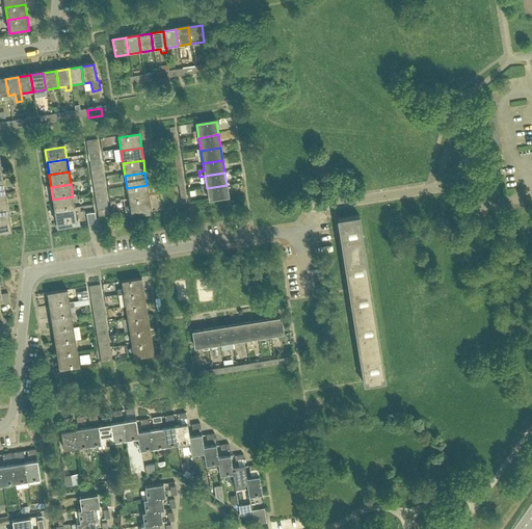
[(129,201),(149,197),(147,185),(127,188),(129,201)]
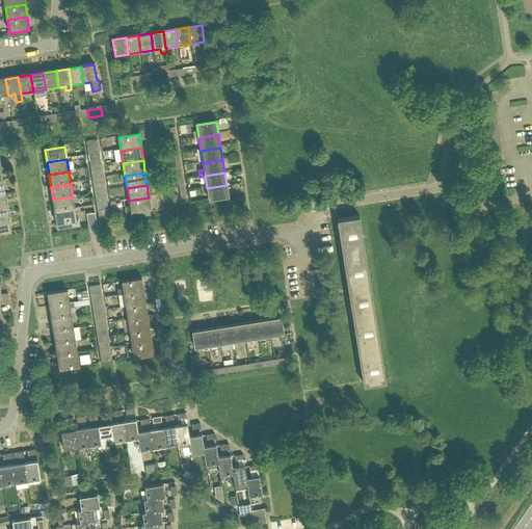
[(227,185),(207,188),(209,201),(229,197),(227,185)]
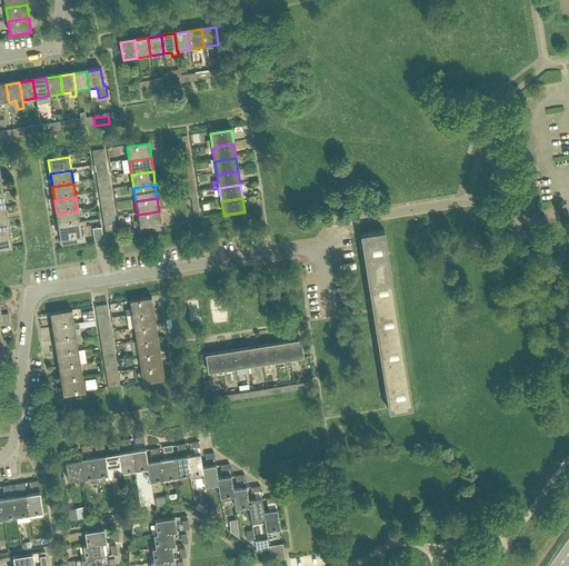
[(59,227),(80,224),(78,210),(57,214),(59,227)]
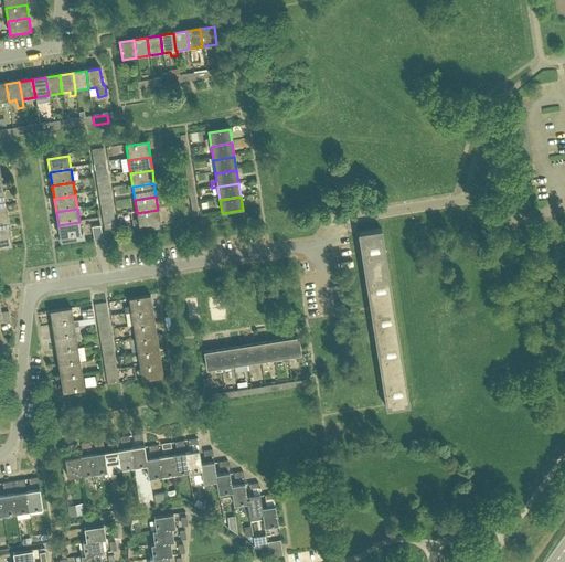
[(158,210),(137,213),(138,221),(132,222),(134,228),(139,226),(160,223),(158,210)]
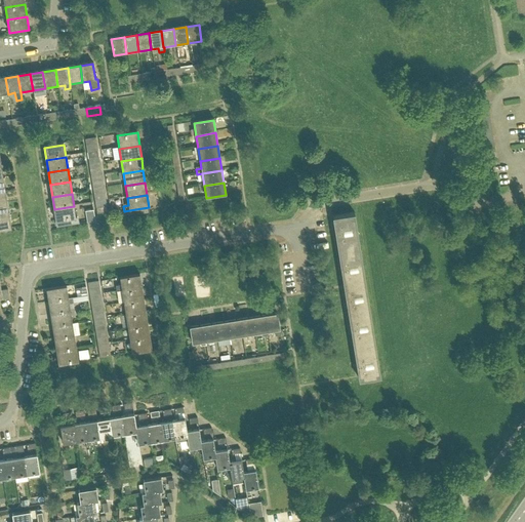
[(0,217),(9,216),(7,204),(0,205),(0,217)]
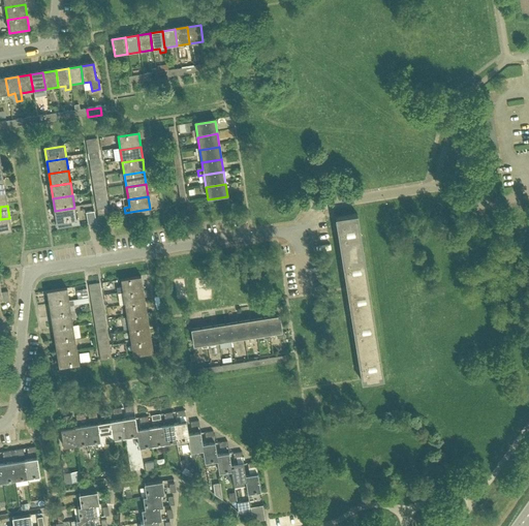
[(74,208),(55,211),(57,224),(58,229),(80,226),(79,220),(76,221),(74,208)]
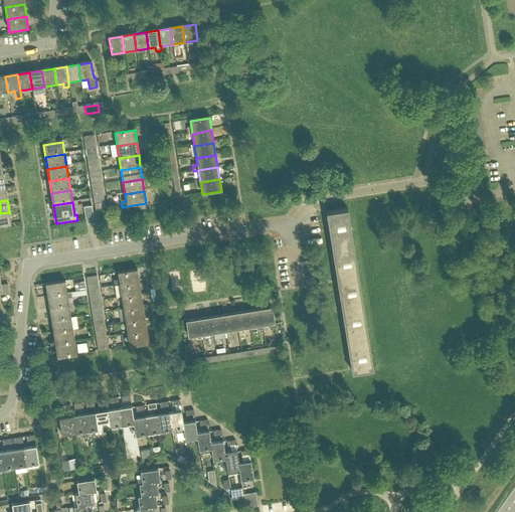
[(92,207),(83,208),(86,219),(87,219),(93,218),(94,218),(92,207)]
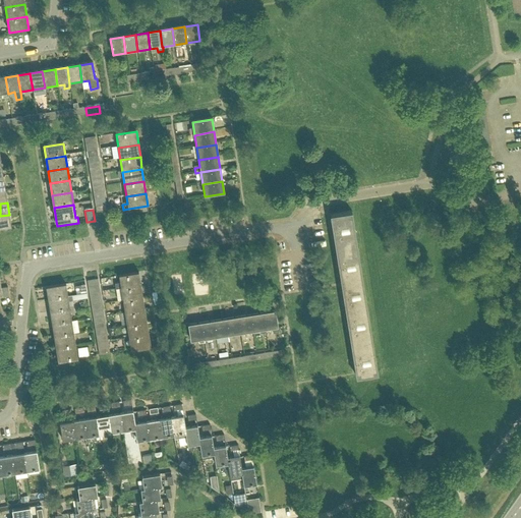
[(335,249),(357,245),(351,213),(330,217),(335,249)]
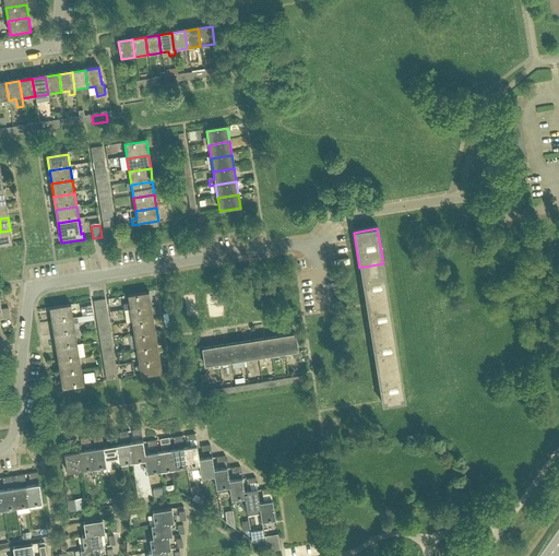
[(10,231),(0,232),(0,246),(12,245),(10,231)]
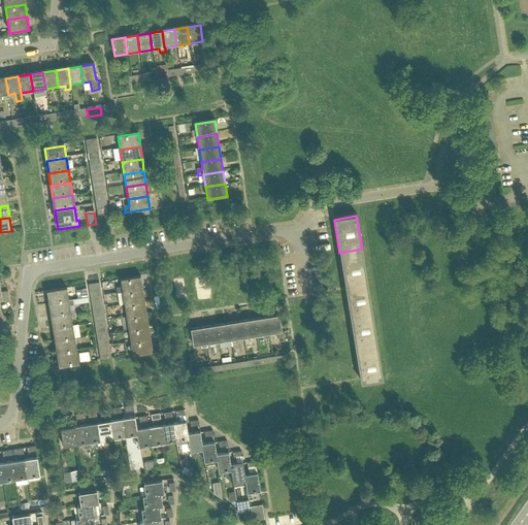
[(345,285),(367,282),(362,249),(339,253),(345,285)]
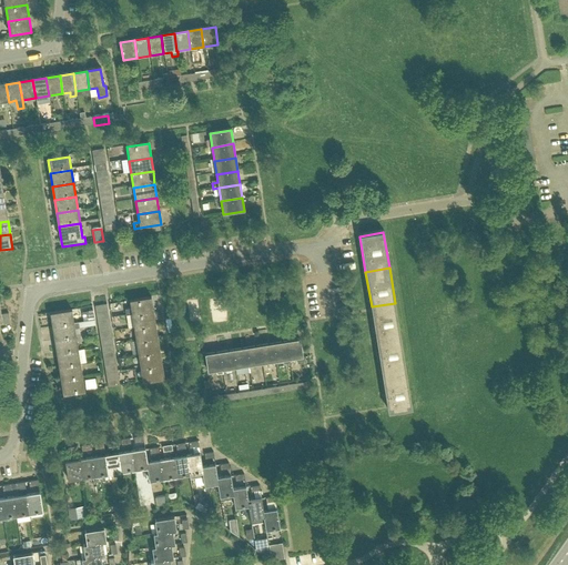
[(125,311),(125,318),(132,316),(153,313),(151,299),(130,302),(131,311),(125,311)]
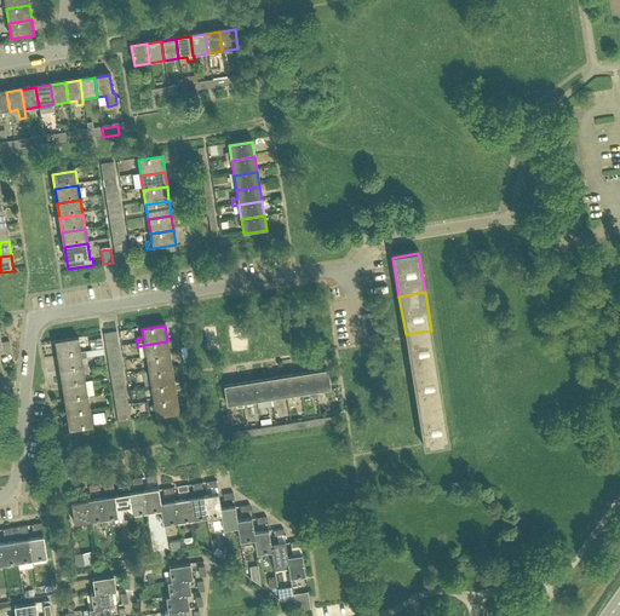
[(412,373),(437,368),(431,330),(406,334),(412,373)]
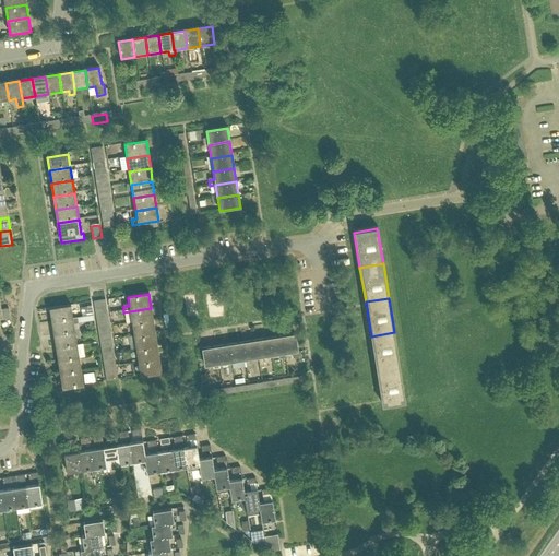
[(1,311),(0,304),(0,317),(2,317),(3,321),(10,320),(8,310),(1,311)]
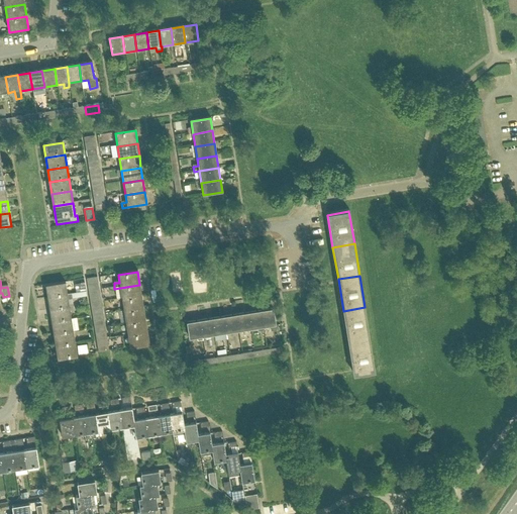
[(47,299),(68,296),(67,296),(66,283),(45,287),(47,299)]
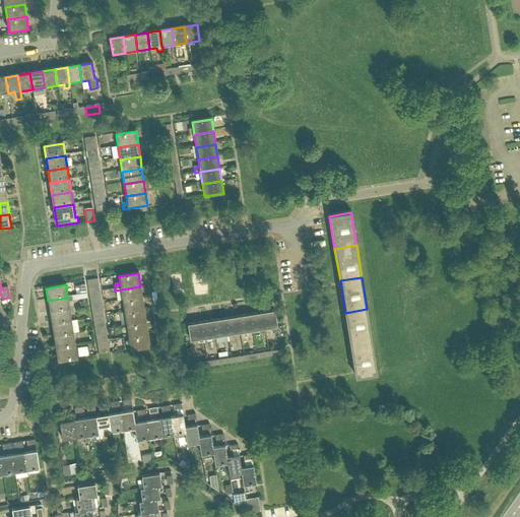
[(123,302),(142,299),(140,286),(121,289),(123,302)]
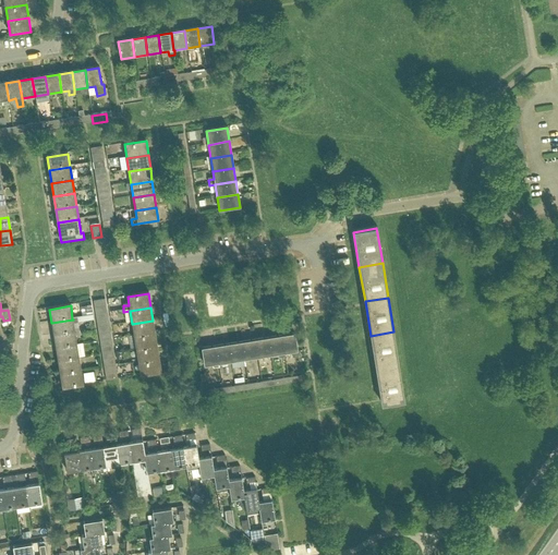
[(73,320),(51,323),(53,336),(74,333),(73,325),(77,324),(76,318),(72,320),(73,320)]
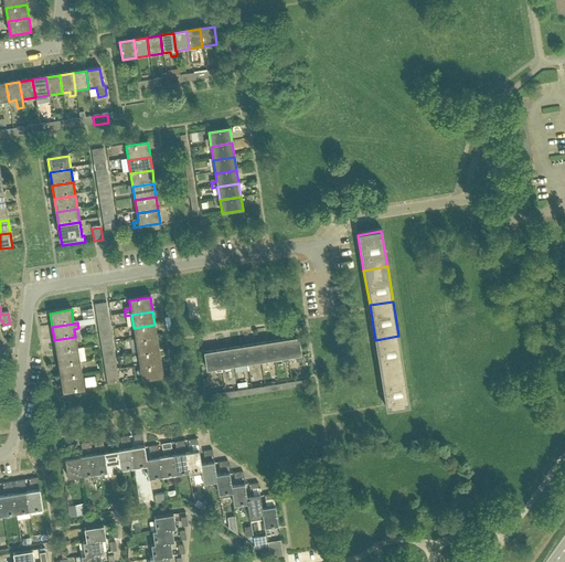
[(136,341),(157,338),(155,325),(134,328),(136,341)]
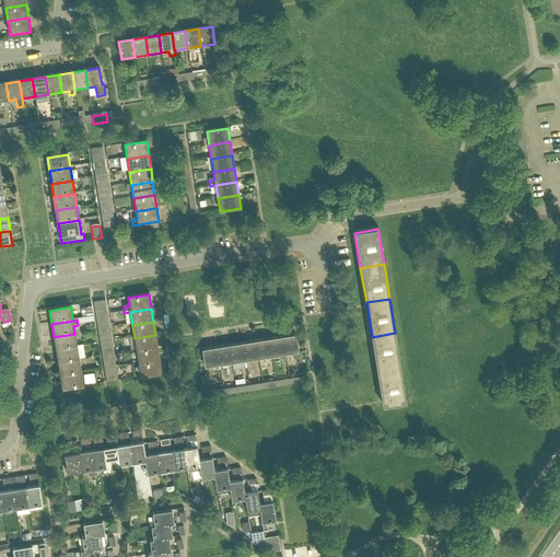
[(377,371),(400,368),(395,333),(372,337),(377,371)]
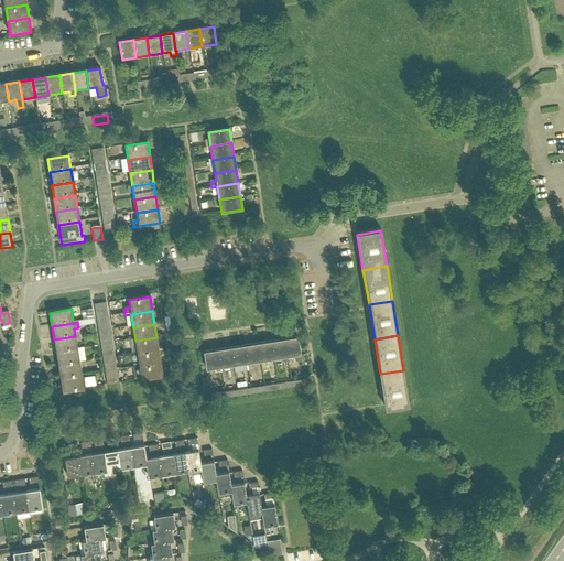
[(56,353),(77,349),(75,336),(54,340),(56,353)]
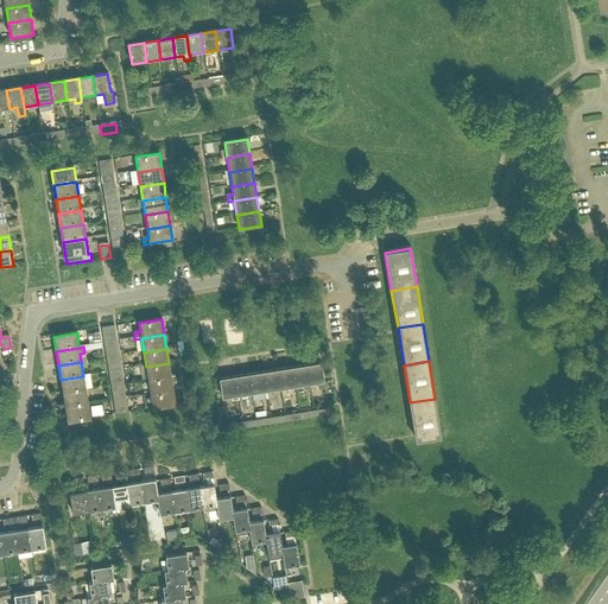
[(149,381),(171,377),(169,363),(146,367),(149,381)]
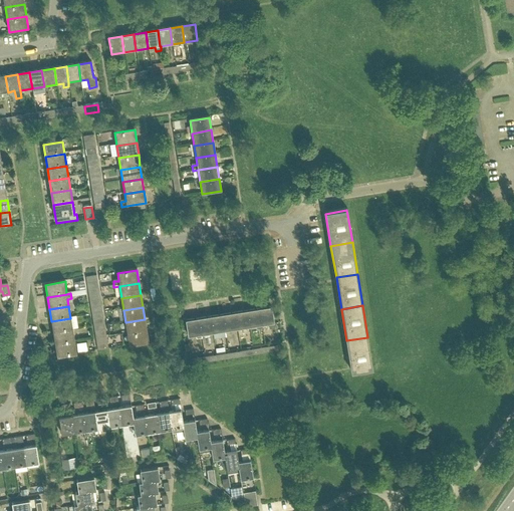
[(271,307),(259,309),(261,325),(268,324),(269,330),(275,330),(274,325),(274,323),(271,307)]
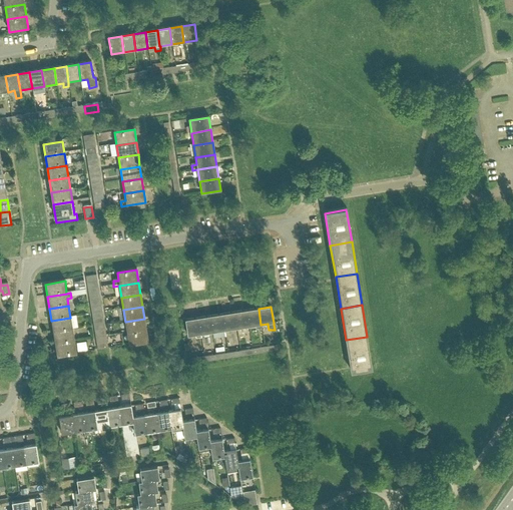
[(262,330),(261,325),(259,309),(246,311),(248,327),(255,326),(257,331),(262,330)]
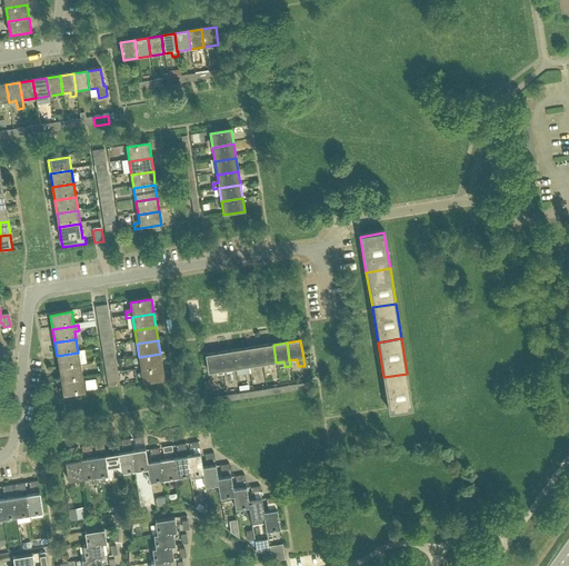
[(262,365),(276,363),(273,345),(260,347),(262,365)]
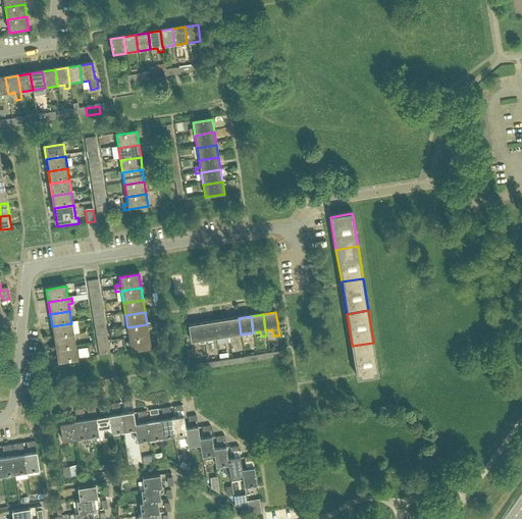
[(228,336),(241,334),(239,318),(225,320),(228,336)]
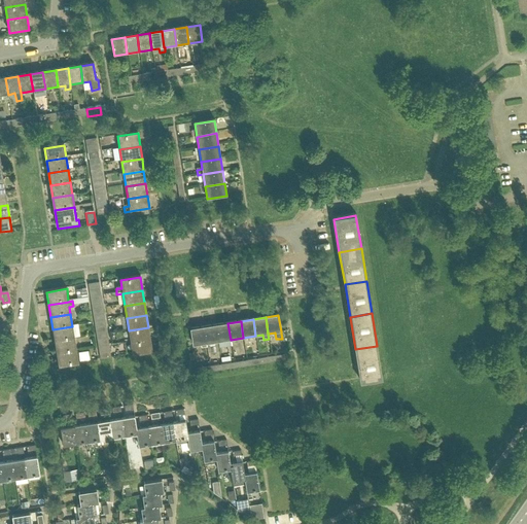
[(215,325),(218,342),(231,340),(227,323),(215,325)]
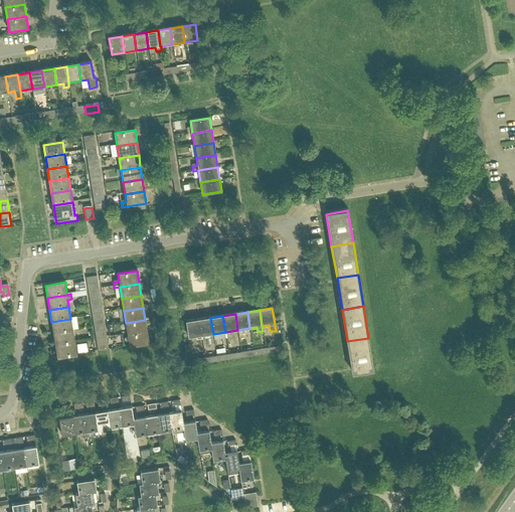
[(201,336),(212,334),(213,334),(210,318),(198,320),(201,336)]
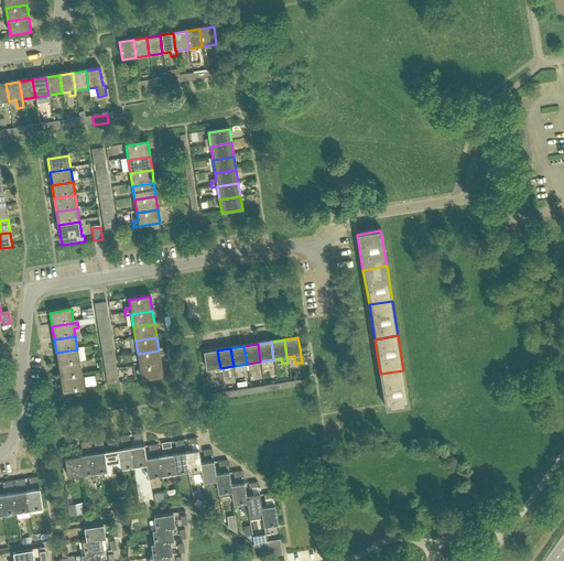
[(58,366),(79,363),(77,349),(56,353),(58,366)]
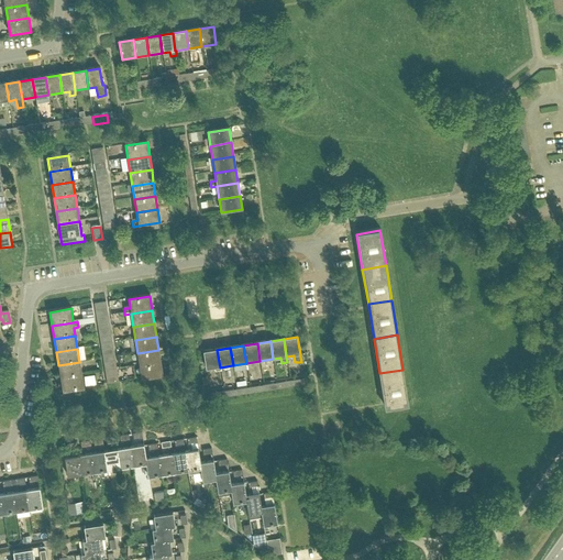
[(140,366),(161,363),(158,350),(138,353),(140,366)]
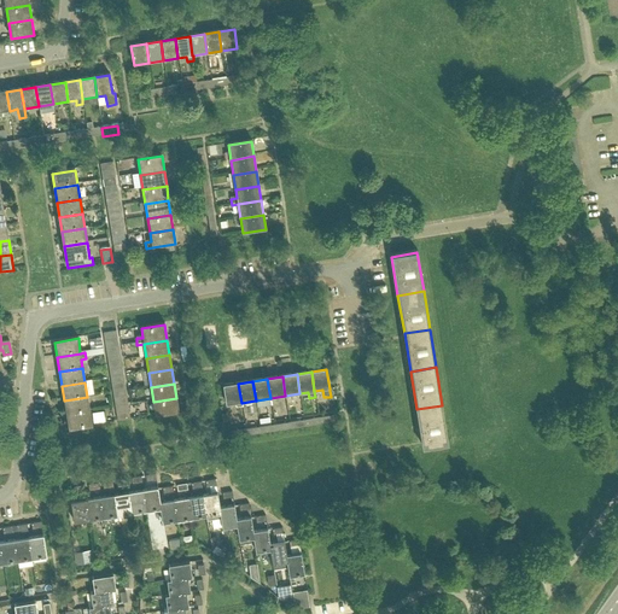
[(242,403),(238,384),(223,386),(226,405),(227,405),(235,404),(235,409),(242,408),(242,403)]
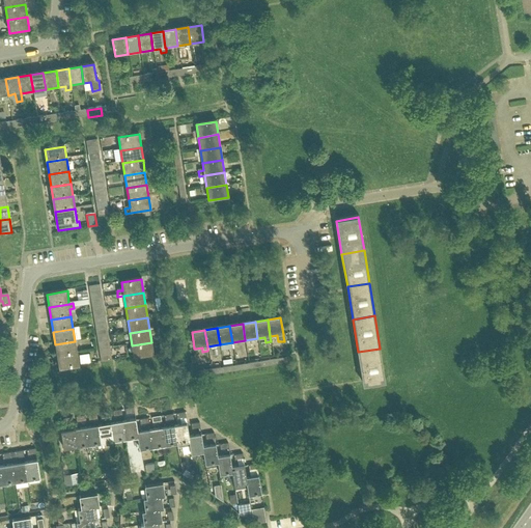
[(57,357),(77,354),(75,341),(55,344),(57,357)]
